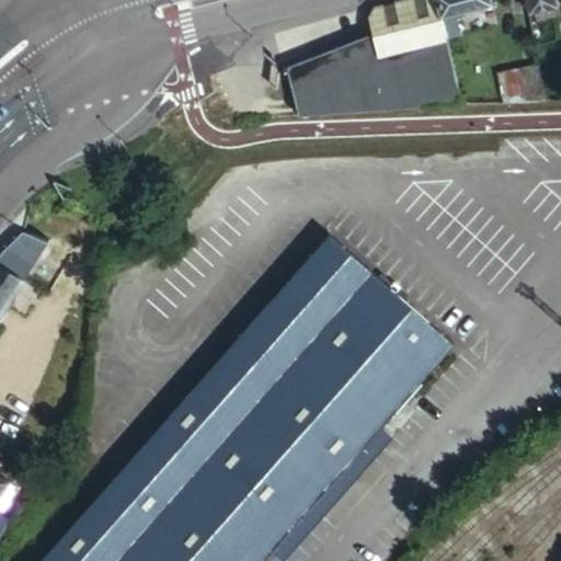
[(288,67),(287,67),(299,116),(462,105),(445,32),(436,0),(402,0),(374,8),(367,16),(374,35),(288,67)]
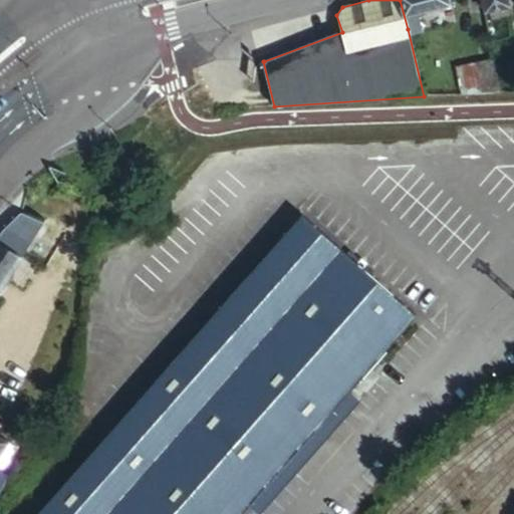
[(400,0),(408,29),(421,25),(418,13),(452,5),(451,0),(452,0),(400,0)]
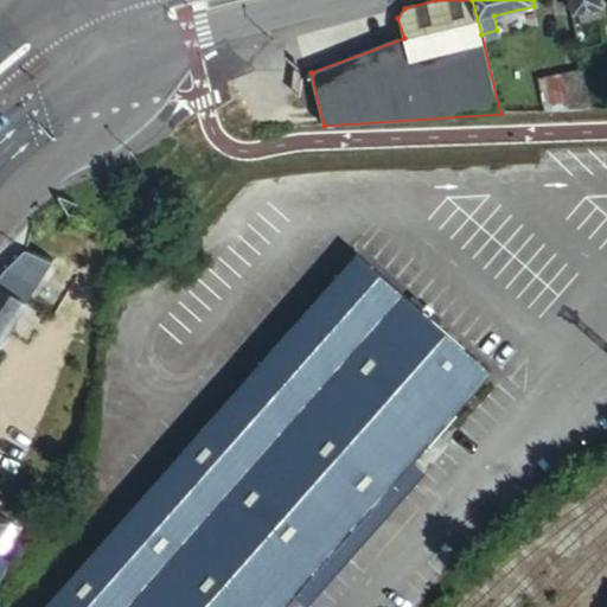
[(599,0),(572,0),(575,13),(600,7),(599,0)]
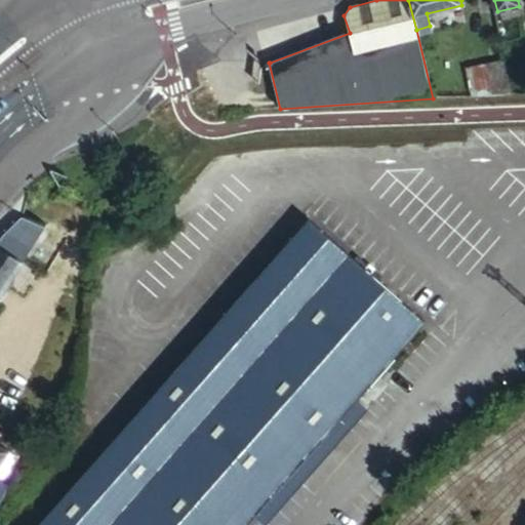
[(510,21),(497,24),(501,40),(514,37),(510,21)]
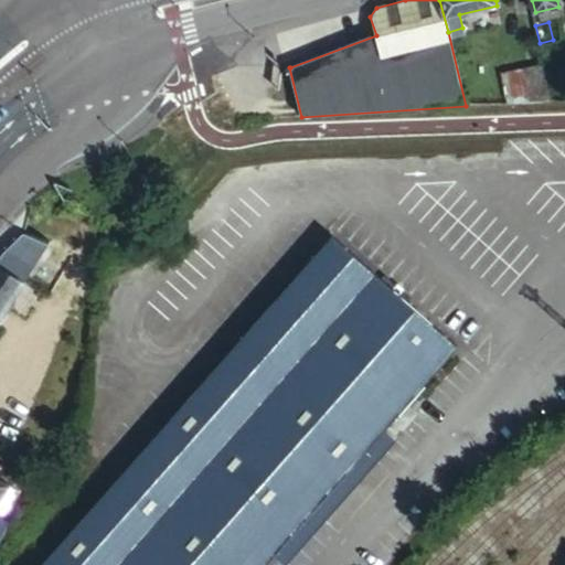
[(548,96),(542,65),(512,71),(519,97),(533,94),(534,99),(548,96)]
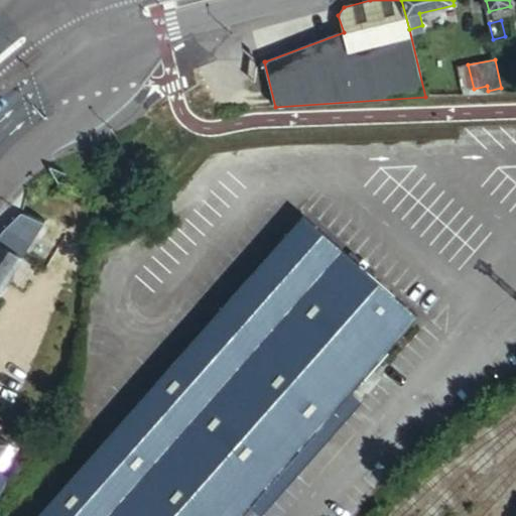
[(0,289),(24,254),(42,228),(45,224),(24,215),(6,231),(0,240),(0,289)]
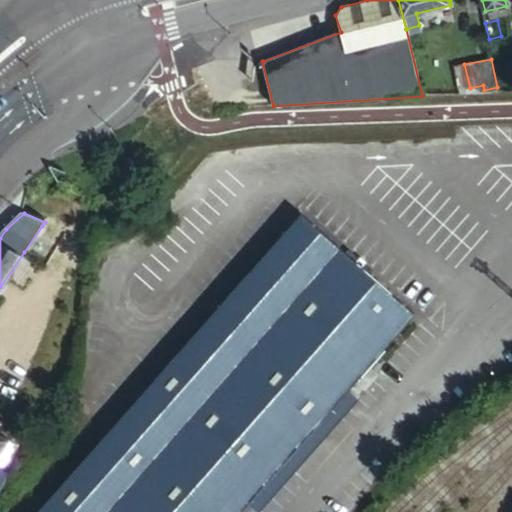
[(240,511),(414,316),(301,216),(38,511),(240,511)]
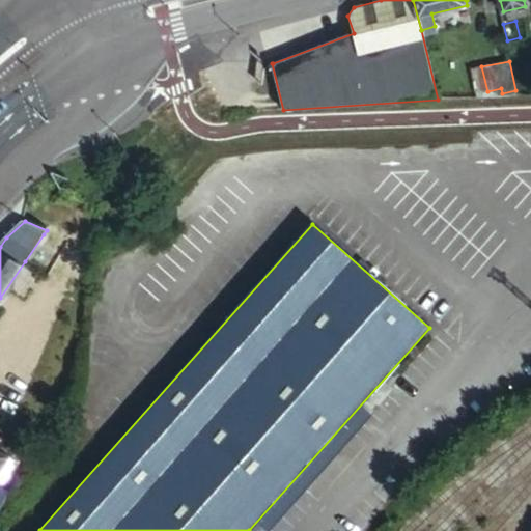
[(49,236),(44,234),(25,261),(29,264),(49,236)]
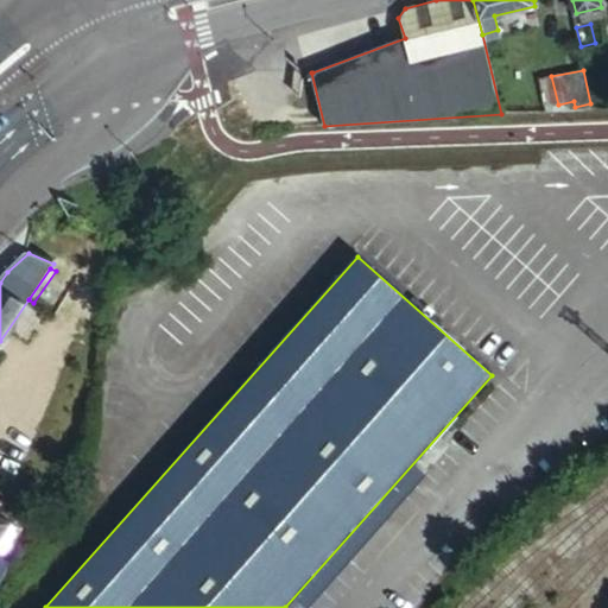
[(23,519),(33,525),(42,508),(33,505),(32,508),(11,501),(12,498),(0,492),(0,513),(10,519),(23,519)]
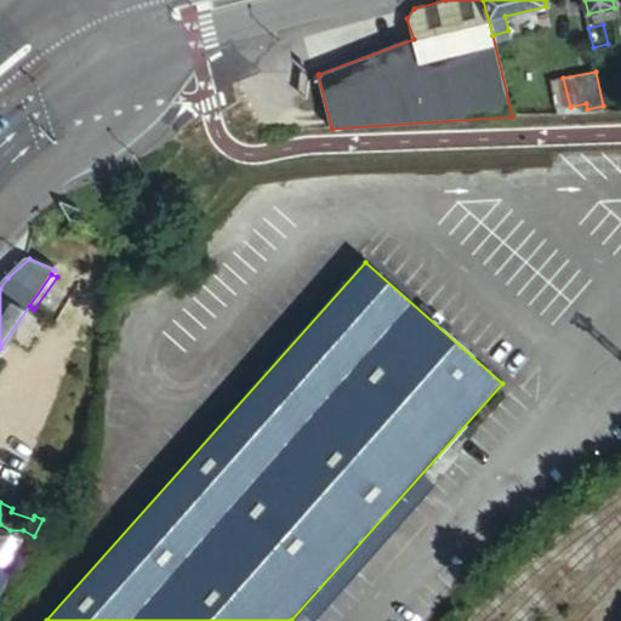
[(0,530),(0,564),(3,567),(10,553),(3,550),(10,536),(0,530)]
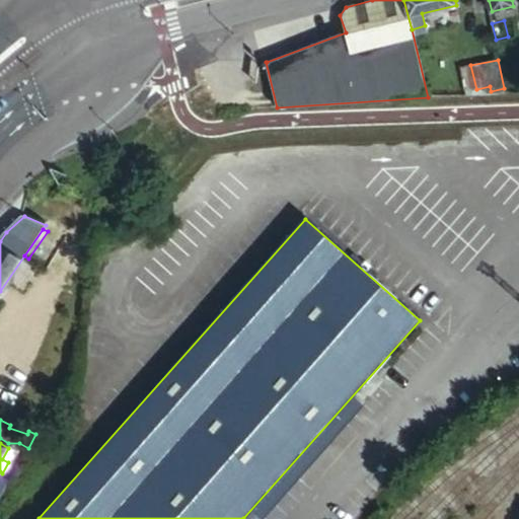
[(2,459),(8,462),(14,451),(8,448),(2,459)]
